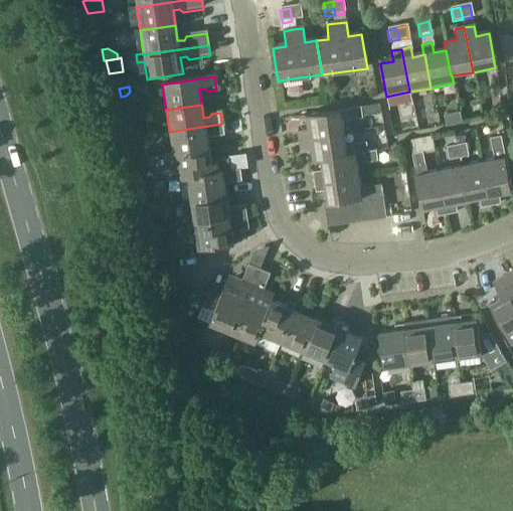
[(361,120),(360,114),(360,109),(347,111),(348,122),(361,120)]
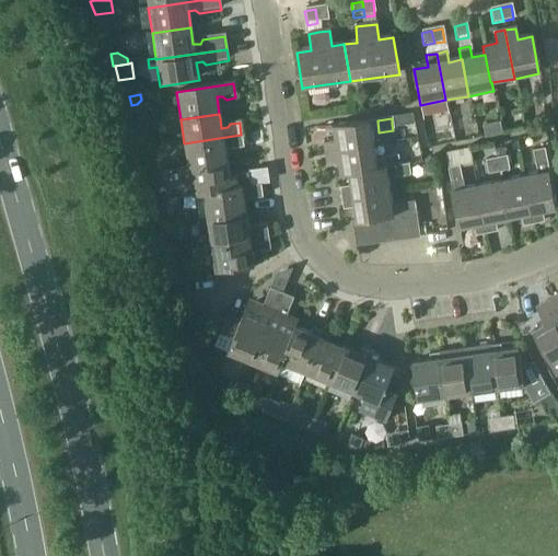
[(323,142),(325,153),(372,147),(369,122),(332,128),(334,141),(323,142)]
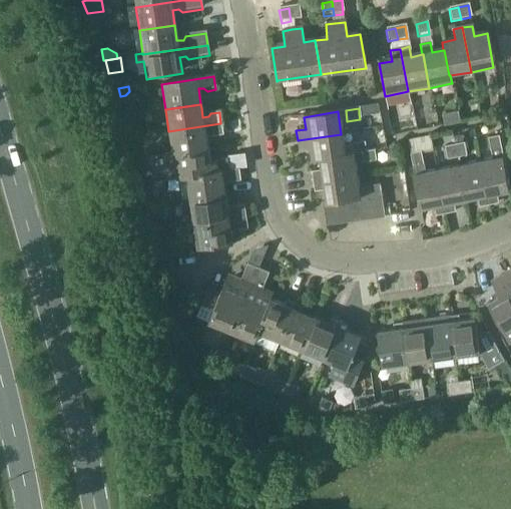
[(172,155),(207,149),(205,135),(209,134),(213,136),(222,135),(220,123),(168,131),(172,155)]
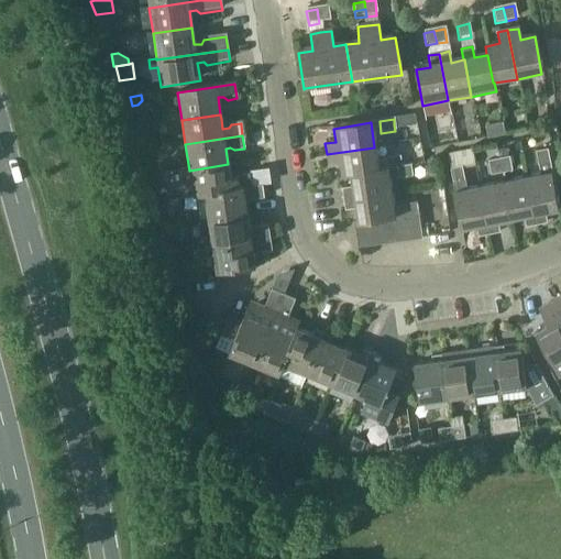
[(341,178),(350,176),(350,175),(378,171),(374,148),(327,154),(329,165),(339,163),(341,178)]
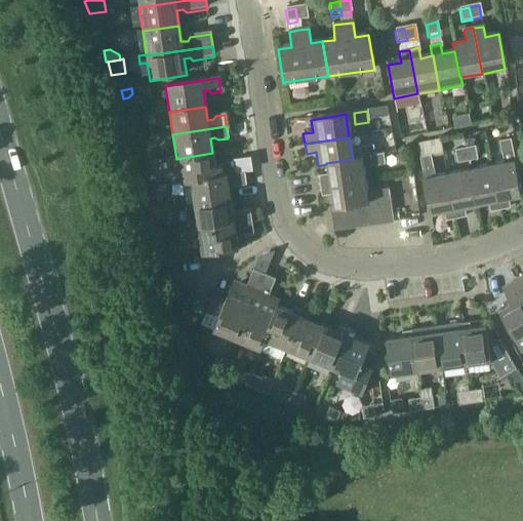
[(511,154),(509,142),(497,144),(500,156),(511,154)]
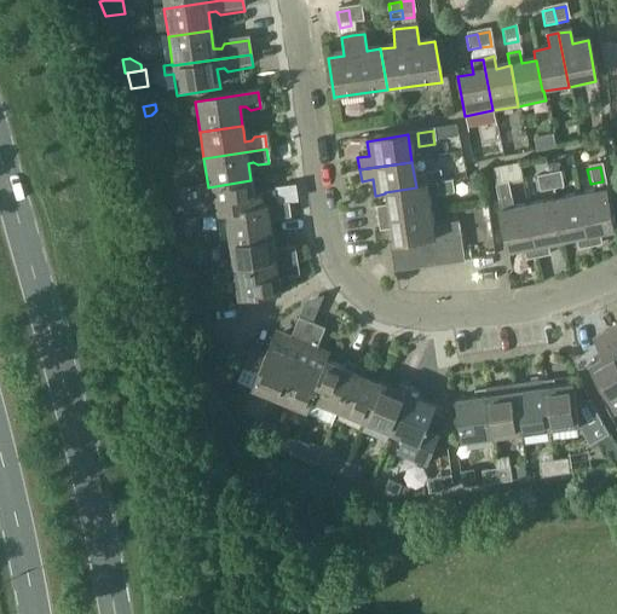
[(426,186),(434,185),(440,184),(439,173),(424,175),(426,186)]
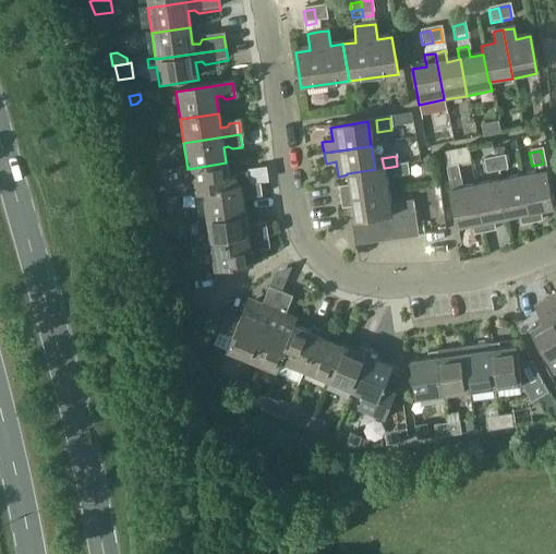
[(504,158),(494,159),(496,172),(506,170),(504,158)]
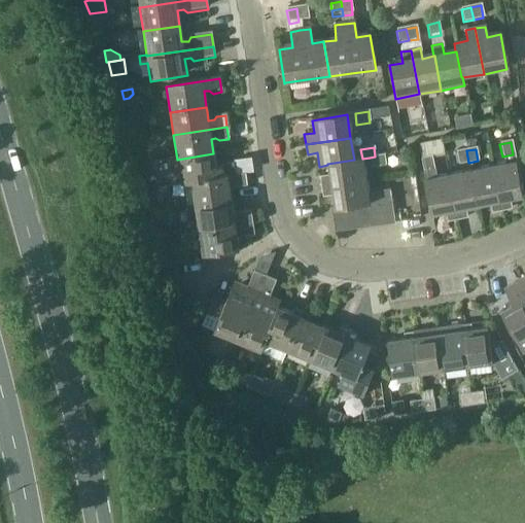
[(458,165),(468,163),(466,150),(456,152),(458,165)]
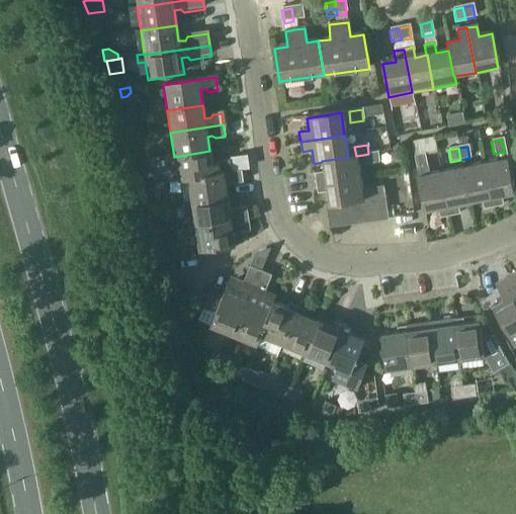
[(209,151),(174,157),(174,158),(164,159),(168,184),(187,181),(187,180),(231,174),(229,162),(220,163),(218,166),(212,167),(209,151)]
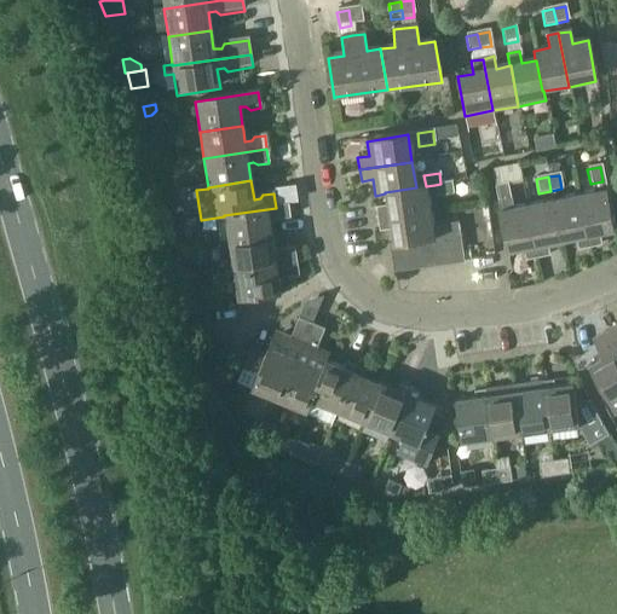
[(450,183),(440,184),(434,185),(436,196),(451,193),(450,183)]
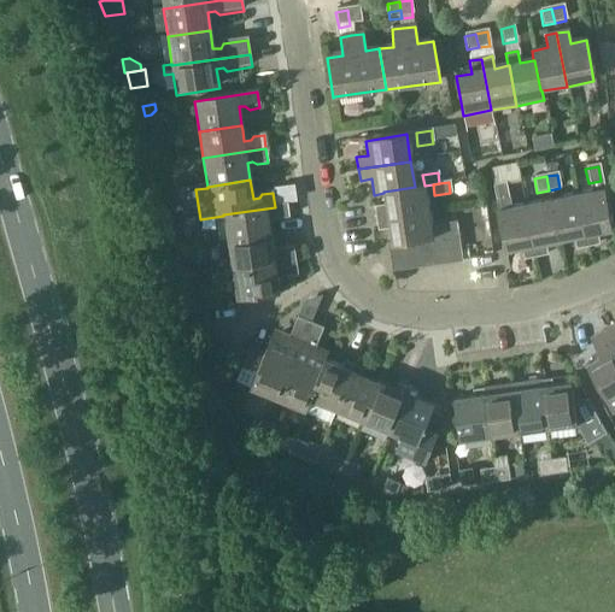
[(423,184),(415,187),(384,192),(384,193),(386,206),(373,209),(375,221),(428,212),(423,184)]
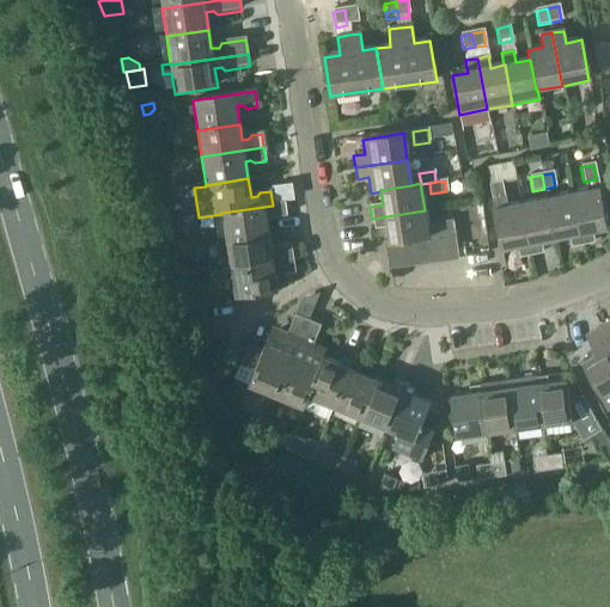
[(500,183),(487,185),(490,200),(502,197),(500,183)]
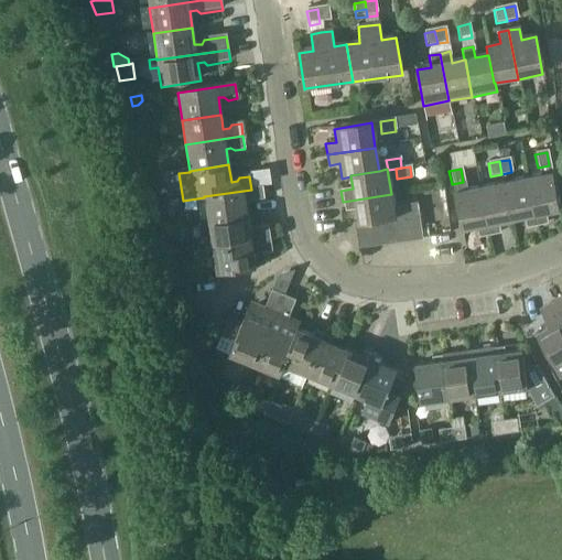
[(551,174),(528,179),(537,226),(546,225),(543,214),(558,212),(551,174)]
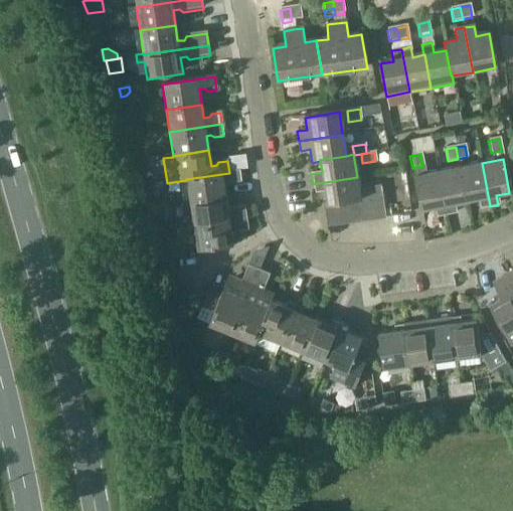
[(480,209),(490,206),(482,163),(460,167),(466,201),(478,199),(480,209)]
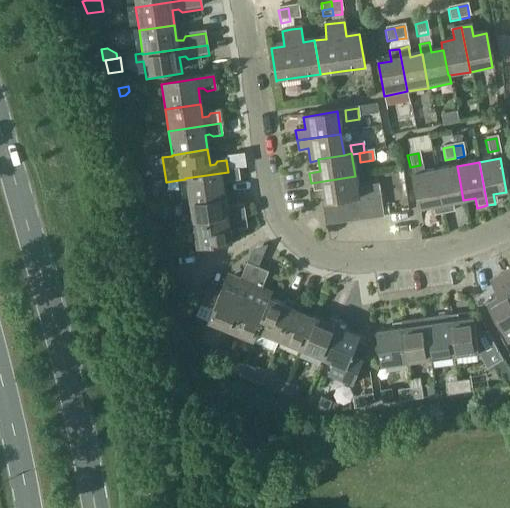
[(457,166),(435,171),(445,214),(453,213),(451,203),(463,200),(457,166)]
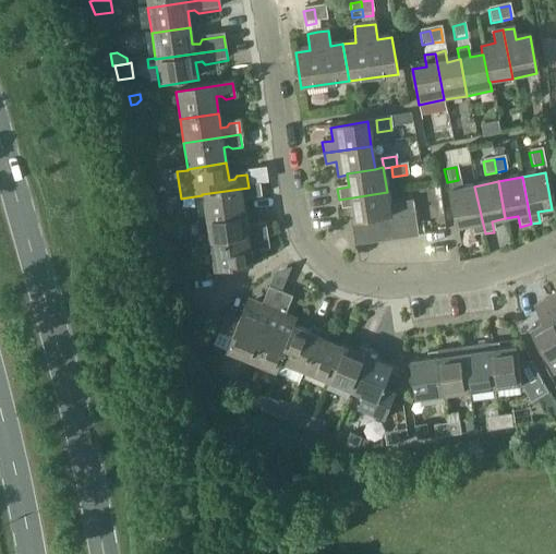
[(202,194),(202,195),(206,219),(244,214),(242,197),(248,197),(251,200),(261,199),(258,185),(249,188),(202,194)]
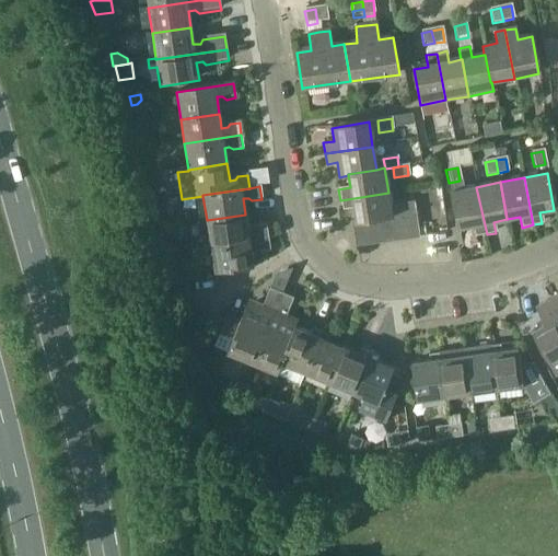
[(475,238),(487,234),(476,187),(450,193),(457,229),(473,227),(475,238)]
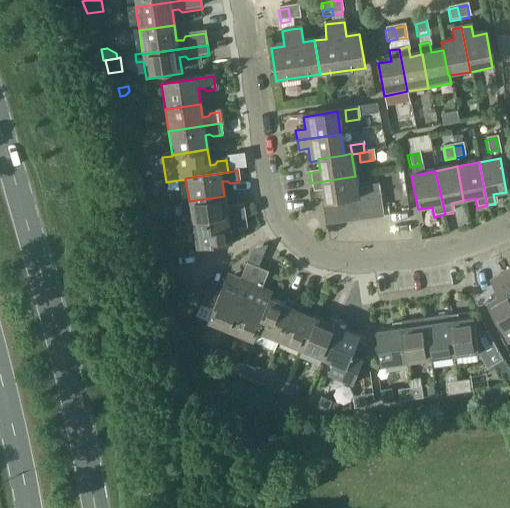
[(145,175),(146,184),(153,183),(152,174),(145,175)]
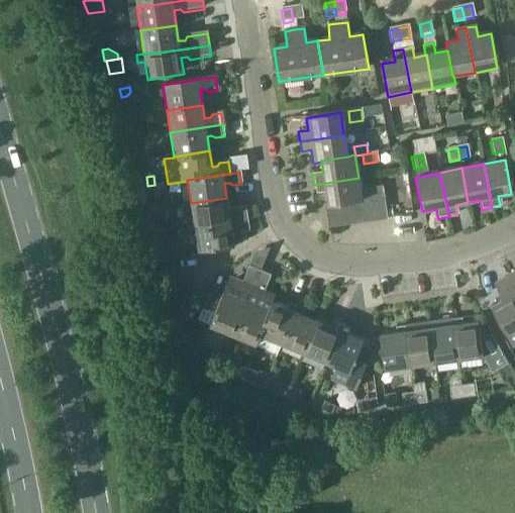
[(348,202),(359,201),(362,200),(362,199),(358,178),(314,185),(315,195),(325,193),(327,206),(336,204),(348,202)]
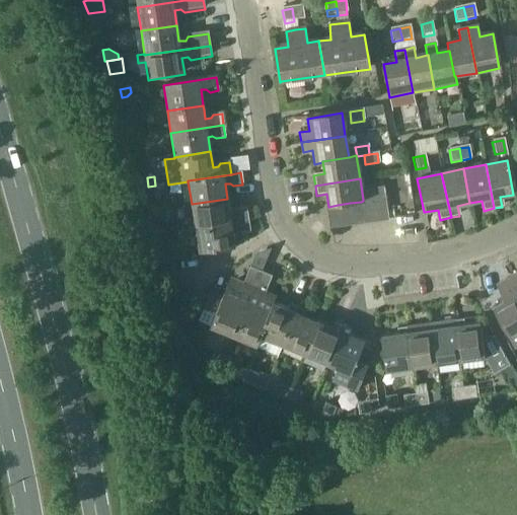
[(371,199),(372,199),(384,198),(383,188),(370,190),(371,199)]
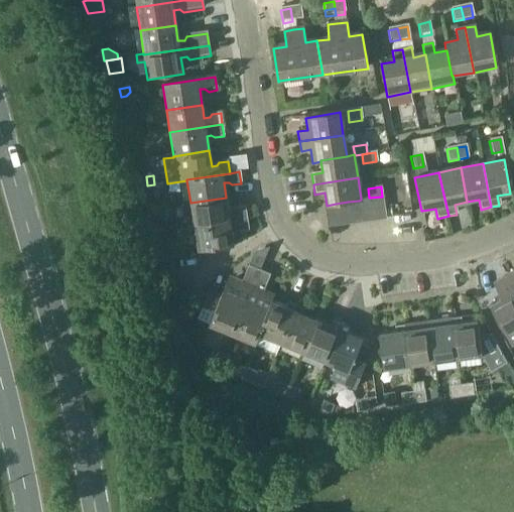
[(385,220),(382,197),(370,198),(374,222),(385,220)]
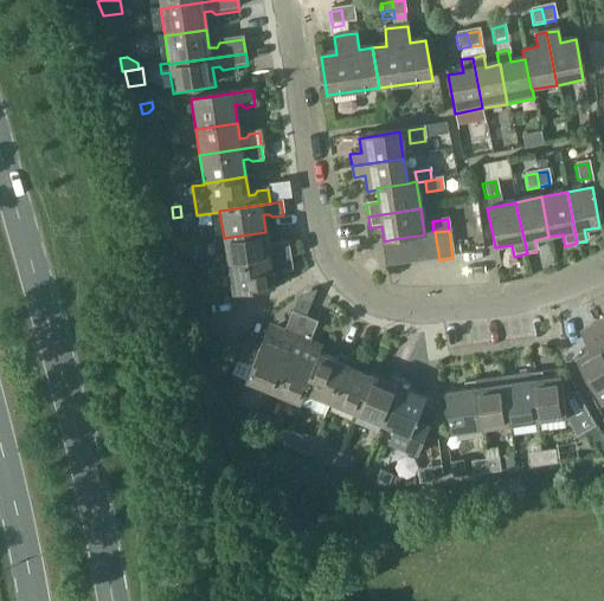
[(287,243),(277,245),(275,250),(268,250),(265,232),(224,238),(224,239),(218,240),(222,266),(289,256),(287,243)]
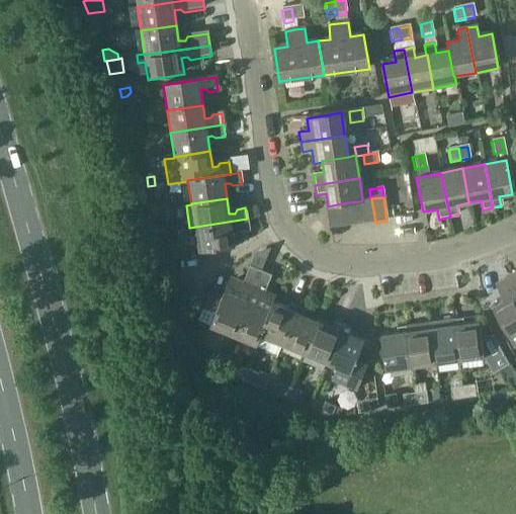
[(371,198),(370,198),(362,199),(362,200),(360,201),(364,225),(375,223),(371,198)]
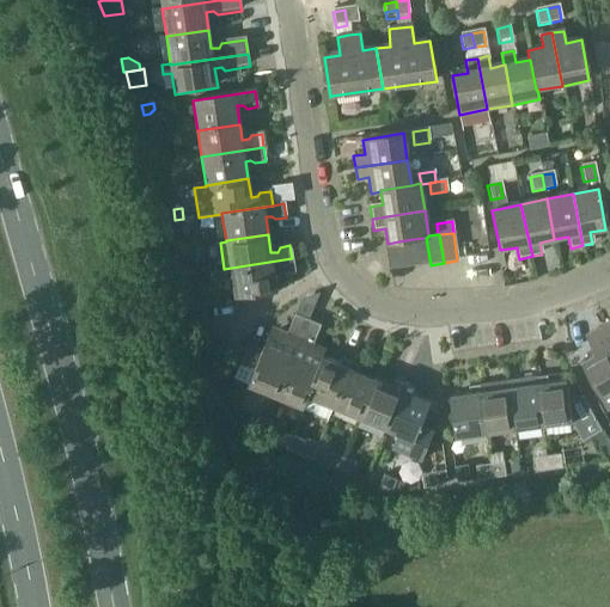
[(431,265),(426,238),(413,239),(416,268),(431,265)]
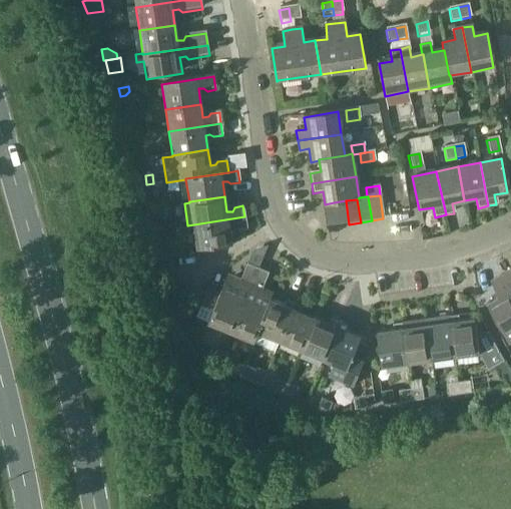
[(349,224),(346,200),(334,202),(338,225),(349,224)]
